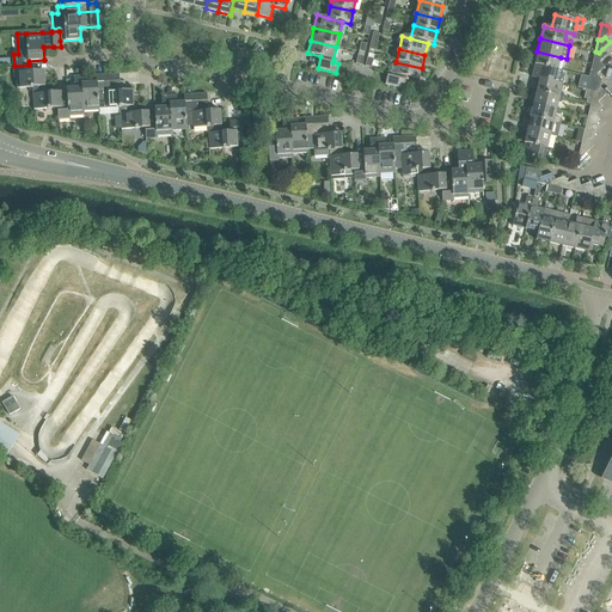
[(595,51),(592,65),(595,66),(599,62),(606,55),(603,49),(599,53),(595,51)]
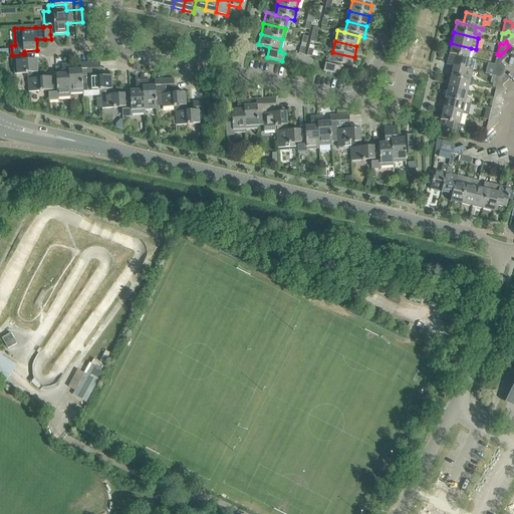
[(449,54),(469,58),(471,48),(451,43),(449,54)]
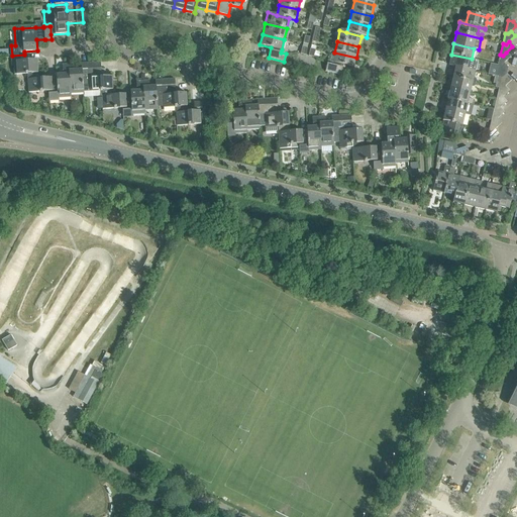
[(356,58),(334,53),(331,66),(327,65),(325,72),(340,76),(341,73),(342,70),(343,66),(353,68),(356,58)]
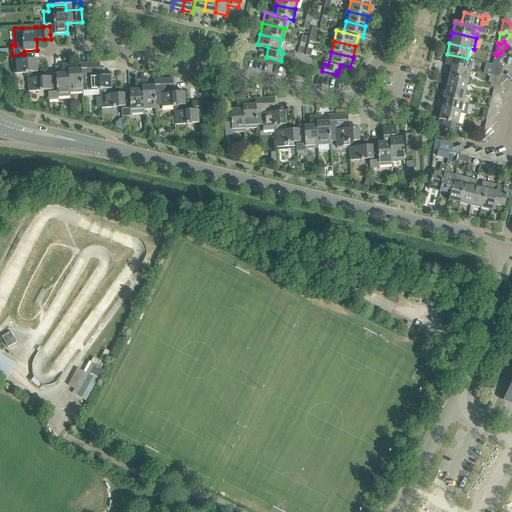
[(495,54),(492,65),(496,65),(498,63),(505,57),(501,52),(498,55),(495,54)]
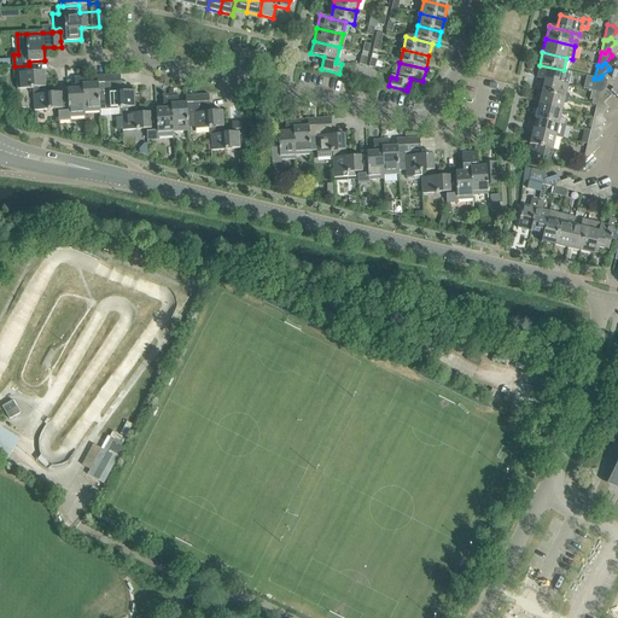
[(45,87),(45,74),(45,71),(29,73),(29,65),(15,66),(15,75),(17,75),(17,88),(30,88),(30,89),(33,88),(33,87),(45,87)]
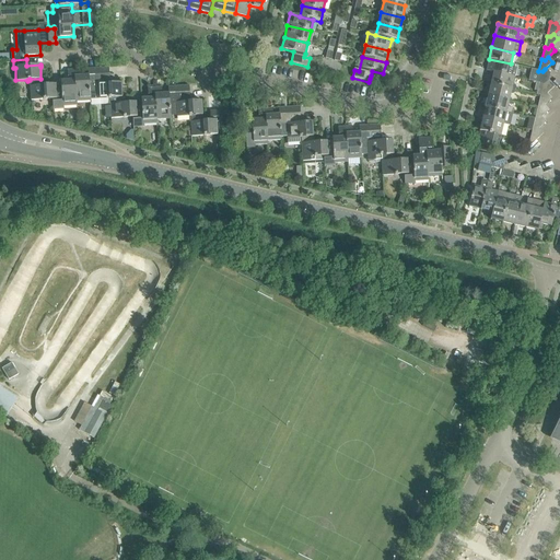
[(486,70),(514,78),(514,77),(517,66),(511,63),(489,59),(486,70)]
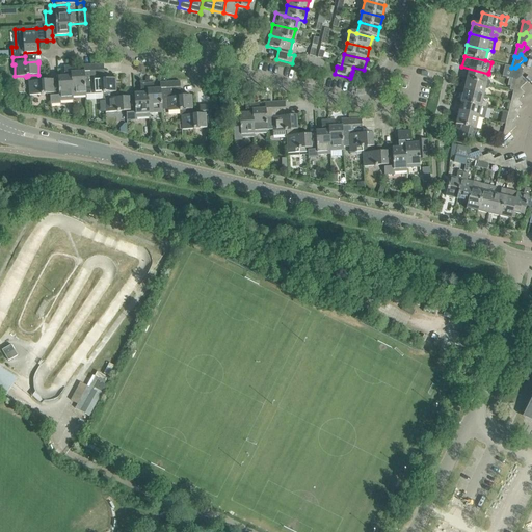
[(90,64),(86,65),(83,65),(84,72),(78,73),(78,65),(71,67),(73,101),(74,100),(74,97),(86,96),(85,81),(91,81),(90,72),(90,64)]
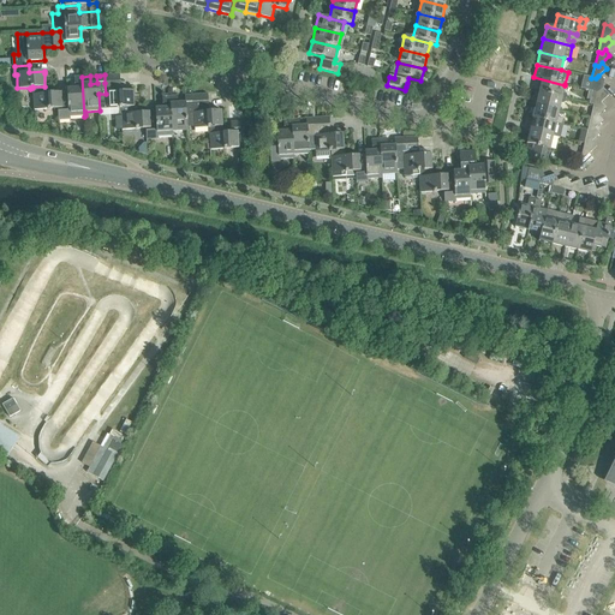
[(583,89),(591,91),(597,93),(602,89),(603,81),(598,76),(596,78),(591,78),(585,76),(583,89)]
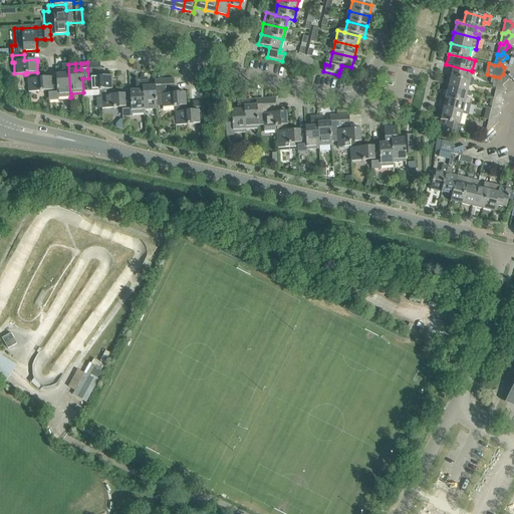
[(68,64),(64,64),(61,64),(62,70),(63,70),(63,74),(56,74),(56,77),(57,92),(48,93),(48,100),(58,99),(58,97),(70,97),(68,64)]
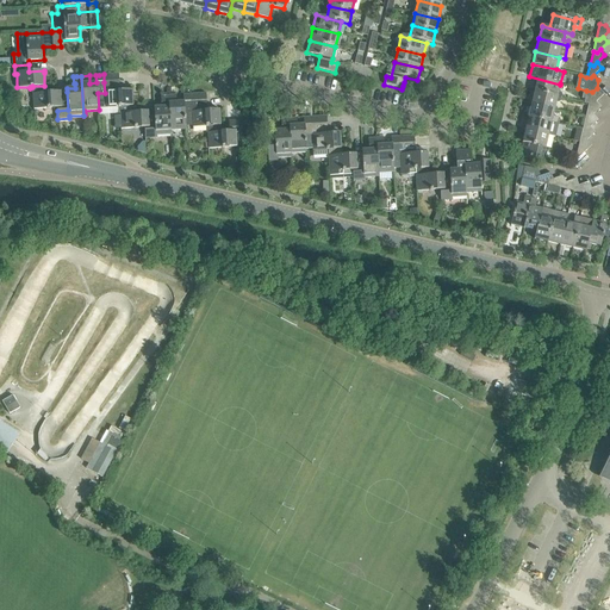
[(560,85),(529,76),(529,78),(537,80),(534,92),(561,98),(561,97),(561,94),(560,94),(559,93),(560,85)]
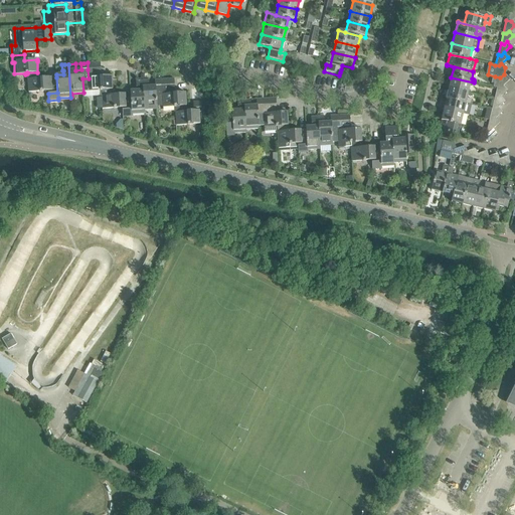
[(89,78),(82,78),(83,93),(83,90),(89,90),(89,91),(100,91),(102,91),(102,90),(112,90),(111,76),(101,77),(101,68),(88,69),(89,78)]
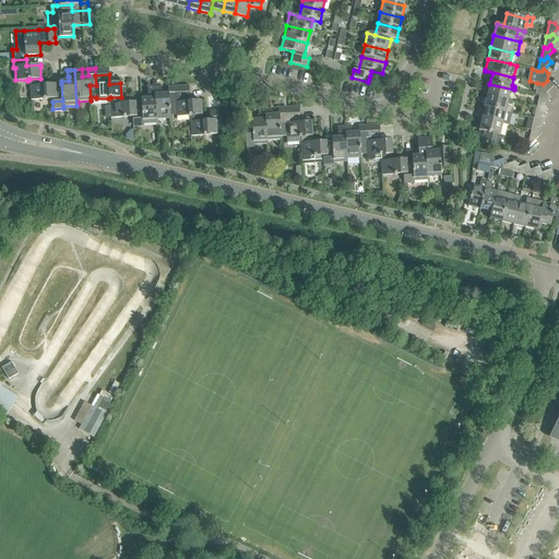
[(30,79),(30,80),(31,100),(43,99),(43,100),(46,100),(46,99),(52,99),(52,102),(62,100),(61,84),(42,85),(40,79),(30,79)]
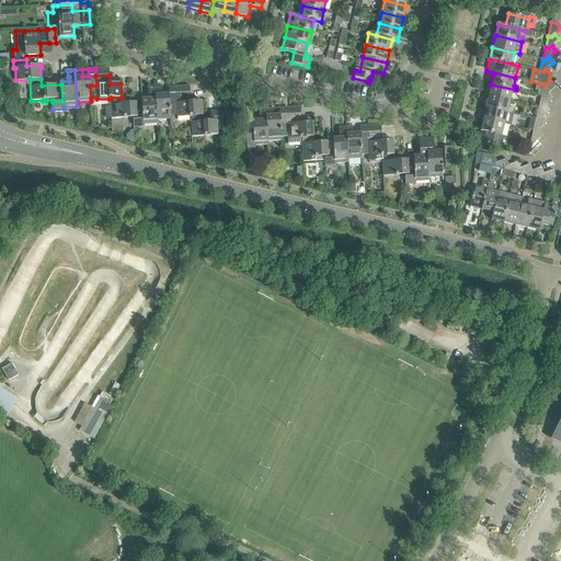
[(536,94),(540,95),(545,96),(547,94),(554,88),(549,81),(545,84),(539,83),(536,94)]
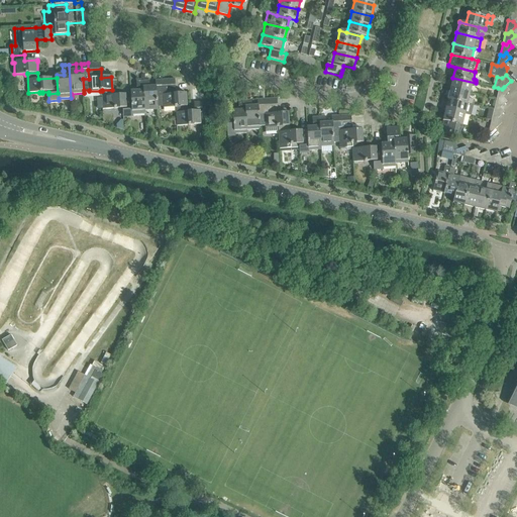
[(476,83),(452,78),(450,88),(470,93),(471,88),(473,88),(474,88),(475,87),(475,86),(476,83)]
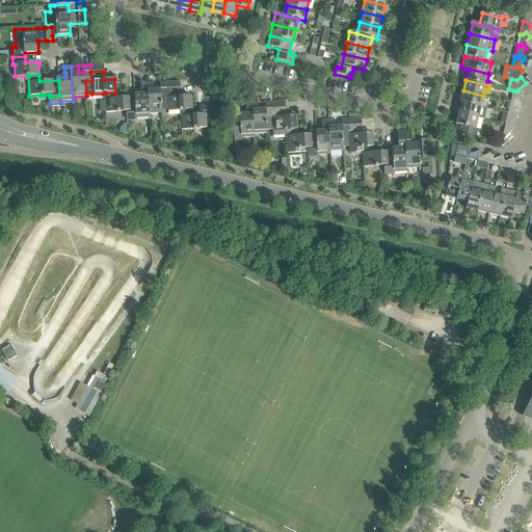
[(147,83),(149,117),(150,117),(150,113),(161,113),(160,98),(167,98),(166,89),(166,82),(159,83),(160,89),(154,90),(154,83),(147,83)]
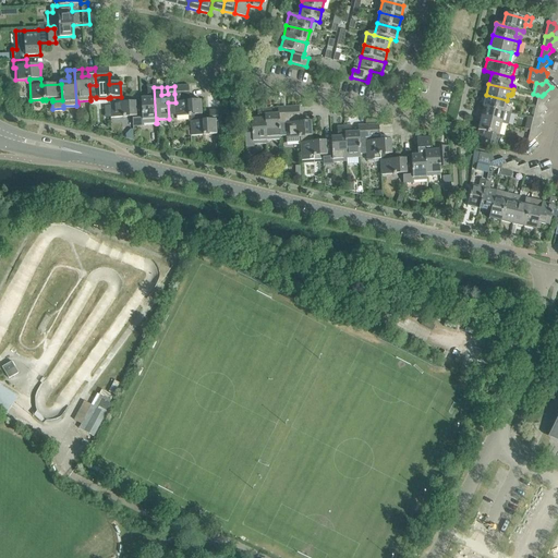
[(142,119),(135,119),(132,120),(133,126),(143,126),(143,123),(156,123),(154,87),(147,88),(147,95),(148,94),(148,98),(141,99),(141,101),(142,119)]
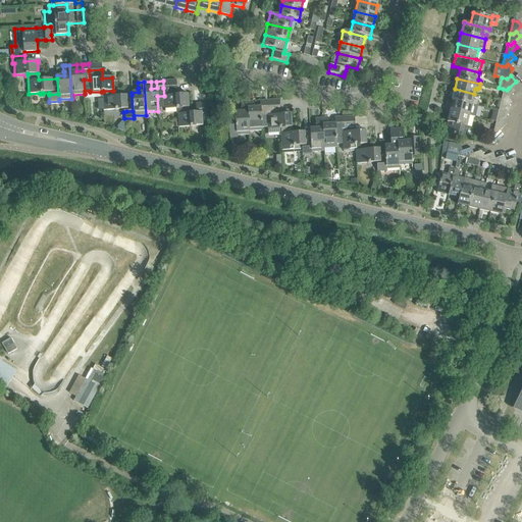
[(157,96),(158,111),(159,111),(159,108),(164,108),(164,109),(175,108),(175,109),(177,109),(177,108),(184,107),(188,107),(187,94),(177,95),(176,87),(163,88),(164,96),(157,96)]
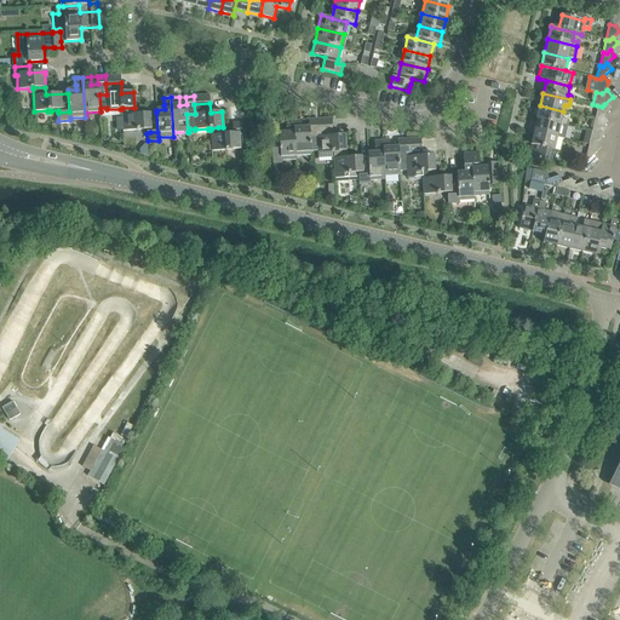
[(597,105),(595,119),(598,120),(602,116),(609,109),(604,104),(602,107),(597,105)]
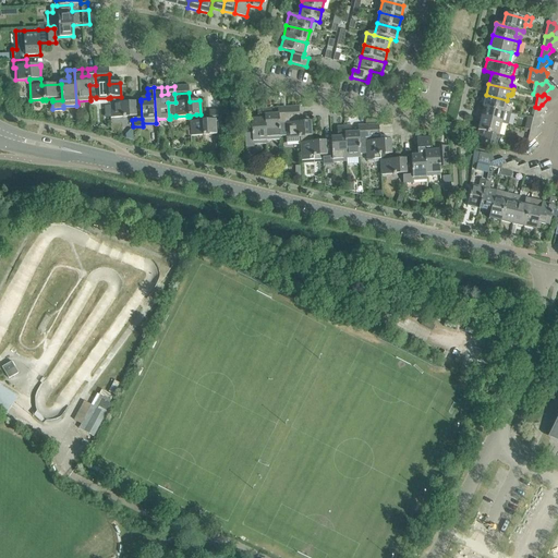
[(483,107),(505,112),(507,100),(486,95),(483,107)]
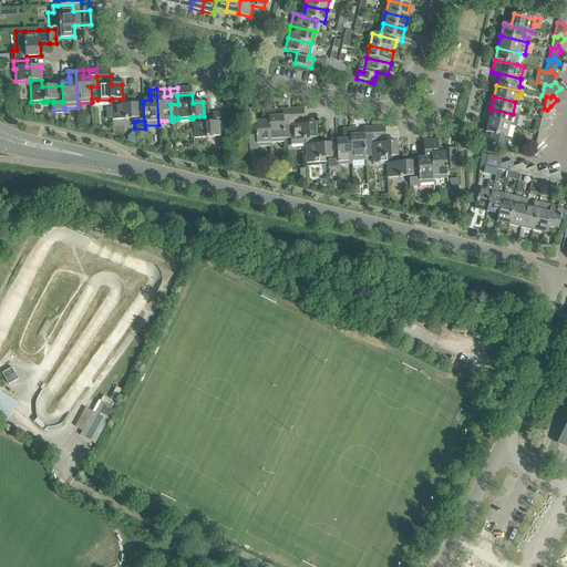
[(112,99),(112,120),(125,120),(134,119),(134,122),(137,121),(144,121),(143,103),(123,104),(123,99),(112,99)]
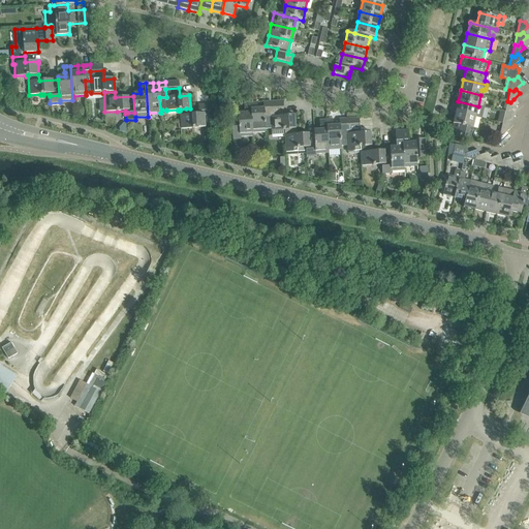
[(507,101),(504,113),(507,114),(510,111),(518,104),(514,99),(510,102),(507,101)]
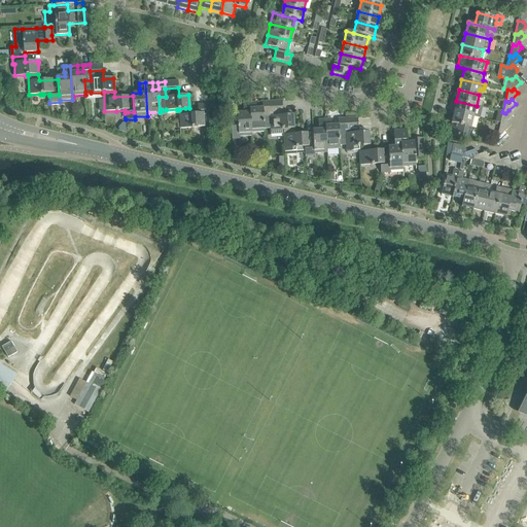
[(251,133),(265,132),(264,117),(269,117),(268,108),(268,101),(261,102),(261,108),(256,108),(255,102),(248,102),(251,136),(251,133)]
